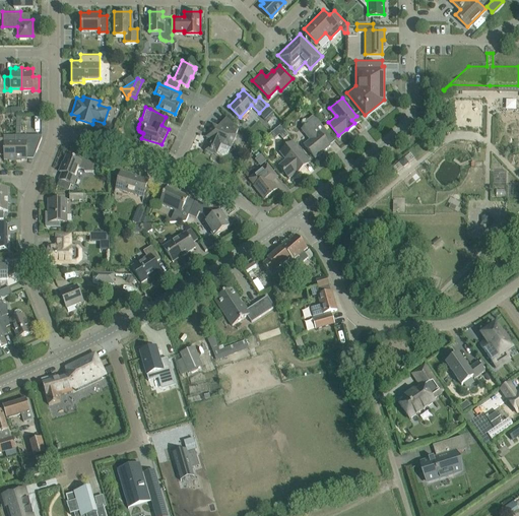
[(303,142),(314,155),(329,143),(322,134),(327,129),(313,112),(305,119),(307,121),(301,127),(309,137),(303,142)]
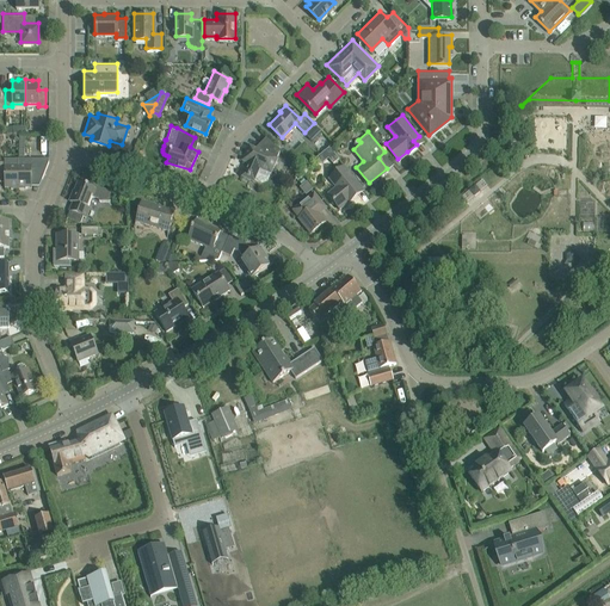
[(279,148),(269,138),(260,148),(248,142),(241,158),(247,160),(241,173),(253,179),(254,175),(260,179),(266,177),(270,171),(277,155),(276,155),(279,148)]
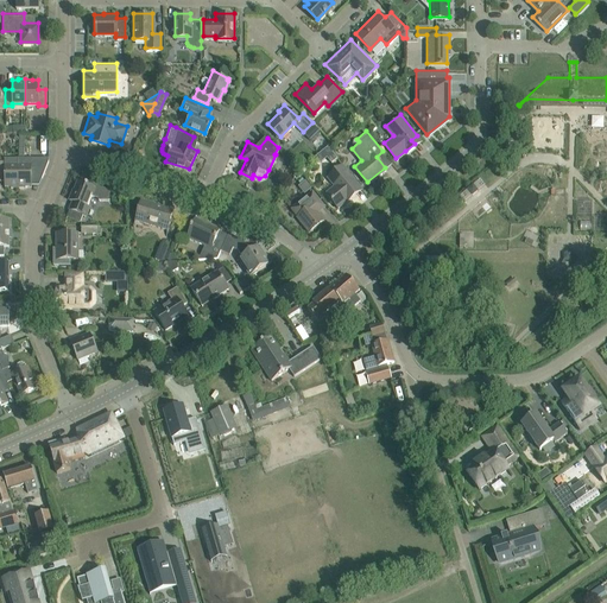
[(4,158),(0,158),(0,175),(4,175),(4,184),(10,184),(10,185),(17,185),(17,156),(4,156),(4,158)]
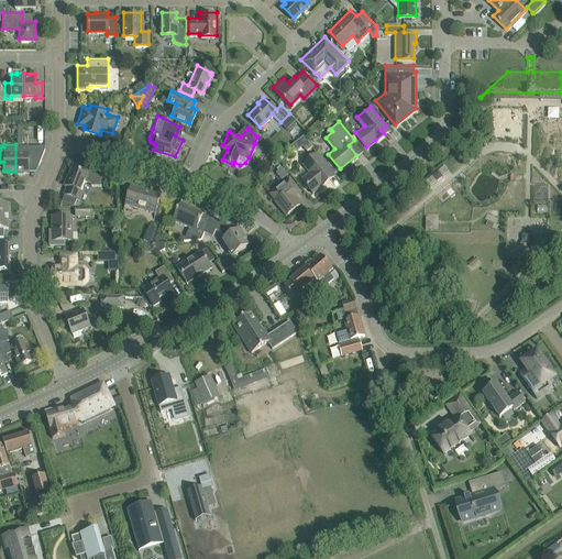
[(44,144),(15,144),(15,172),(23,172),(23,171),(29,171),(29,162),(39,162),(44,146),(44,144)]
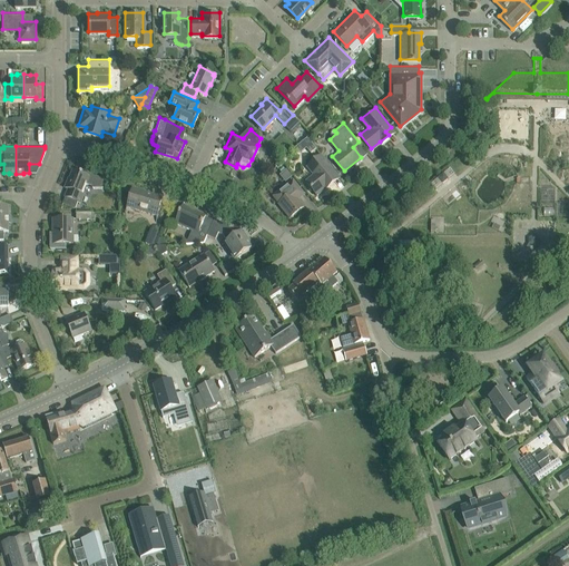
[(304,178),(316,193),(324,186),(324,187),(339,175),(320,153),(307,162),(314,171),(304,178)]
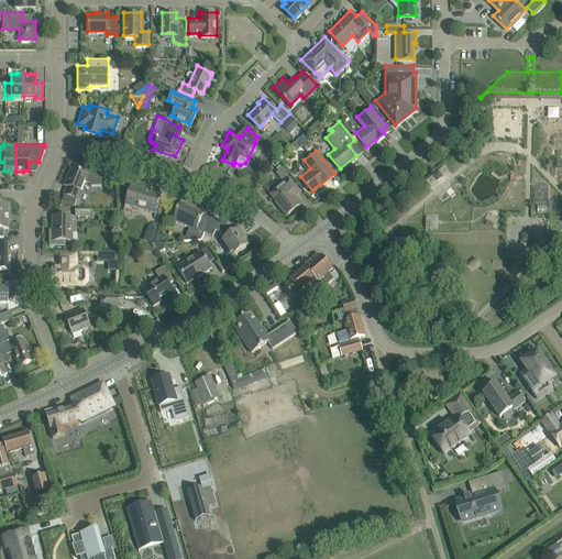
[(62,198),(72,203),(73,204),(76,197),(78,197),(81,189),(80,188),(87,190),(90,182),(91,183),(100,183),(100,174),(78,165),(77,167),(72,165),(68,173),(67,173),(63,183),(68,185),(66,192),(64,190),(59,203),(62,198)]
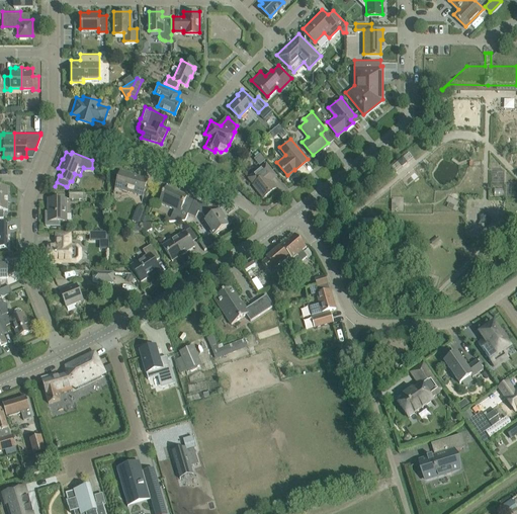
[(252,183),(262,195),(275,185),(267,175),(273,170),(265,161),(247,175),(253,182),(252,183)]
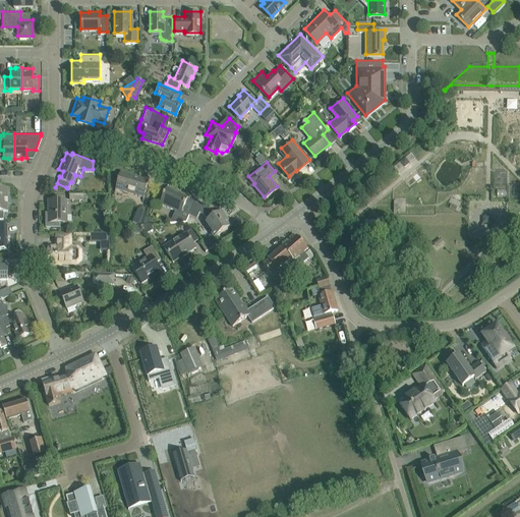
[(120,169),(117,178),(115,186),(142,194),(147,180),(148,177),(134,173),(134,174),(130,173),(130,172),(120,169)]
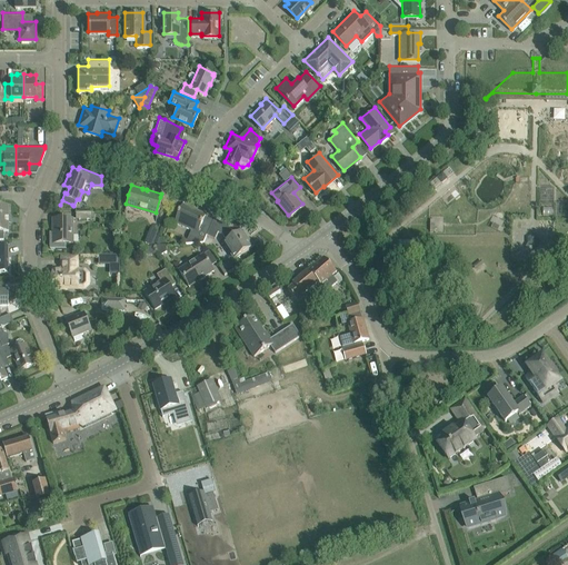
[(181,201),(177,211),(173,219),(190,227),(185,240),(192,240),(202,239),(206,233),(209,225),(201,220),(206,211),(181,201)]
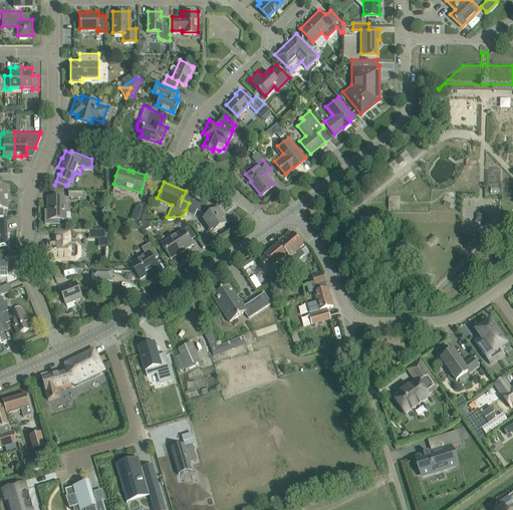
[(64,195),(57,195),(47,195),(47,203),(47,207),(44,207),(44,222),(58,222),(58,217),(64,217),(64,195)]
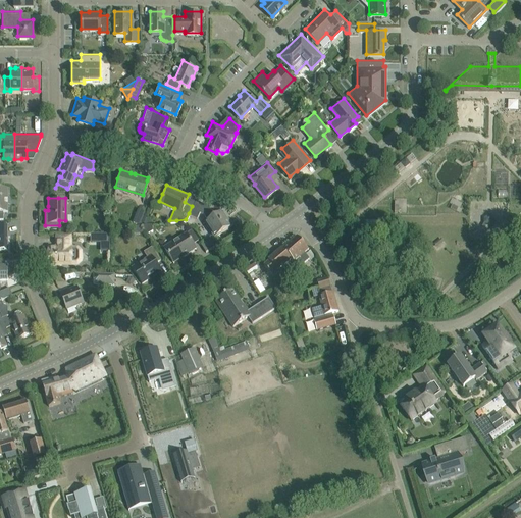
[(195,200),(192,206),(189,213),(196,216),(199,210),(203,212),(207,218),(204,220),(208,225),(214,235),(231,222),(227,216),(226,217),(221,209),(214,213),(208,203),(203,201),(201,204),(195,202),(195,200)]
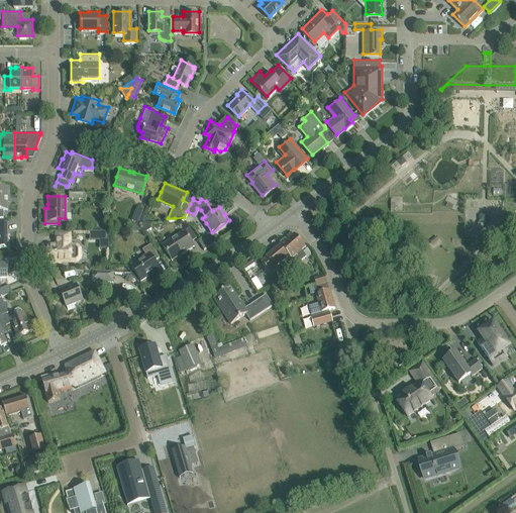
[(370,210),(387,210),(387,201),(370,201),(370,210)]
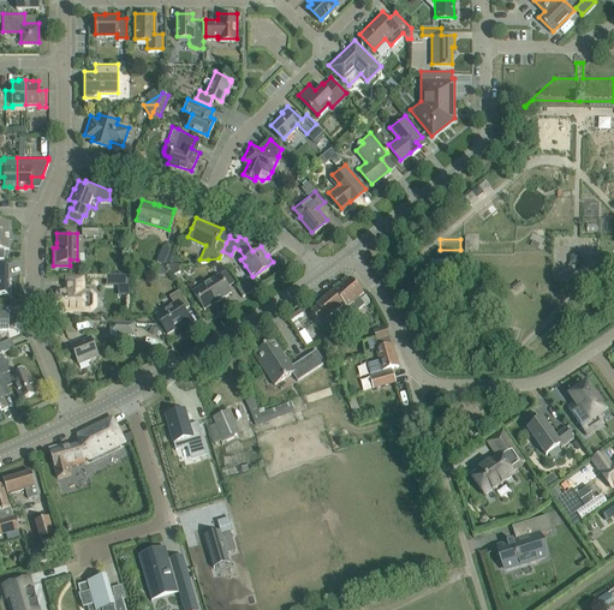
[(574,249),(567,251),(566,259),(574,262),(579,256),(574,249)]
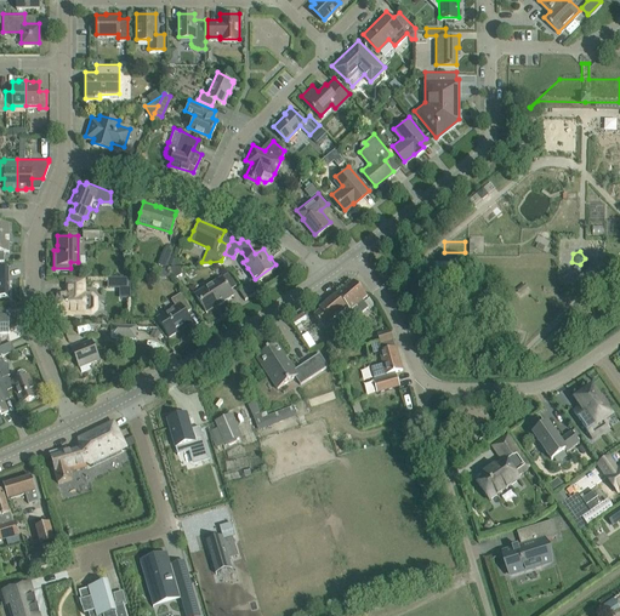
[(159,255),(157,261),(165,264),(168,258),(159,255)]
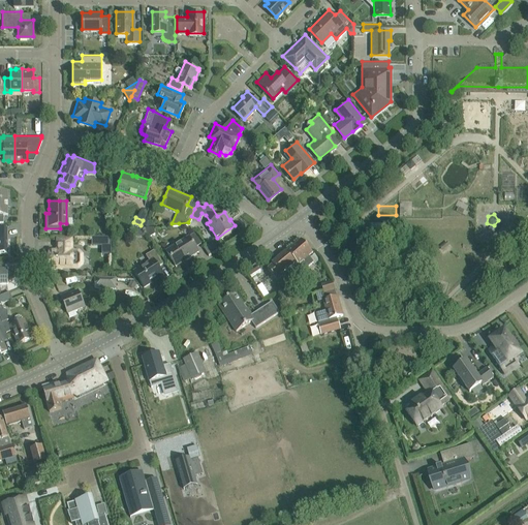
[(143,225),(149,235),(154,232),(154,225),(143,225)]
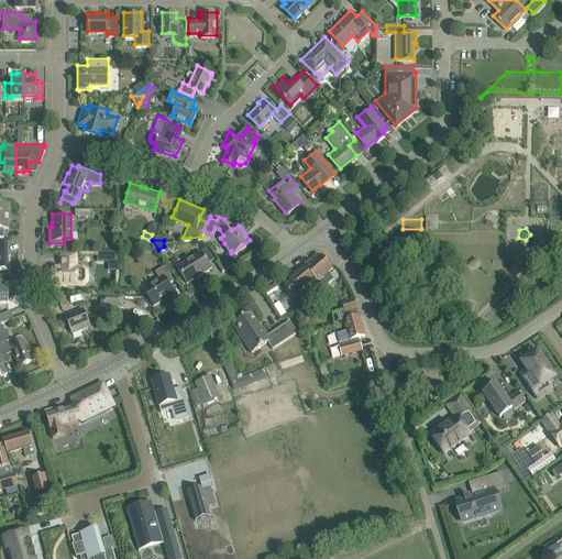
[(198,274),(210,265),(208,261),(213,258),(206,245),(176,264),(179,270),(185,280),(197,272),(198,274)]
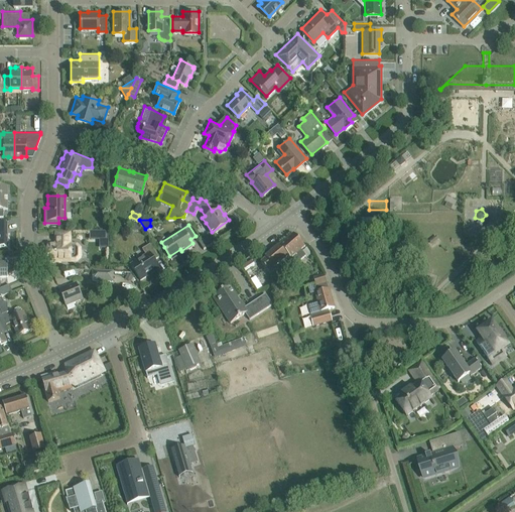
[(437,233),(432,229),(426,237),(431,241),(437,233)]
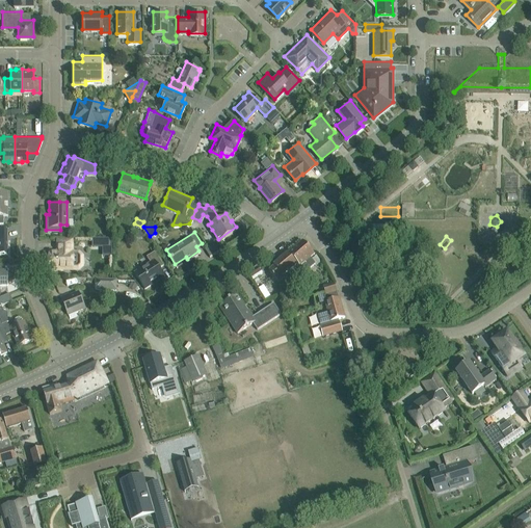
[(79,249),(72,249),(71,249),(71,237),(68,237),(57,237),(57,249),(49,249),(49,266),(59,266),(78,266),(82,263),(82,253),(79,249)]
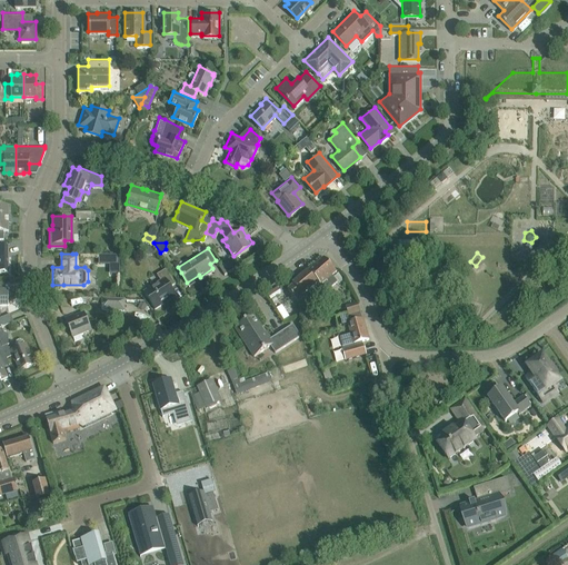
[(336,269),(324,255),(307,268),(317,279),(326,289),(337,280),(331,274),(336,269)]
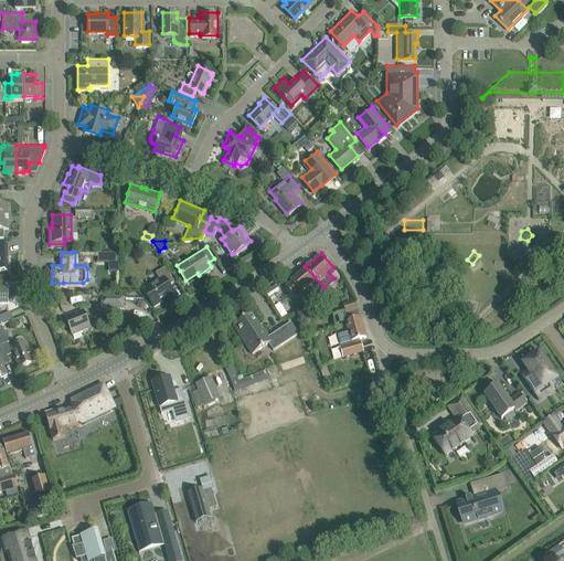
[(217,263),(222,268),(229,263),(225,257),(217,263)]
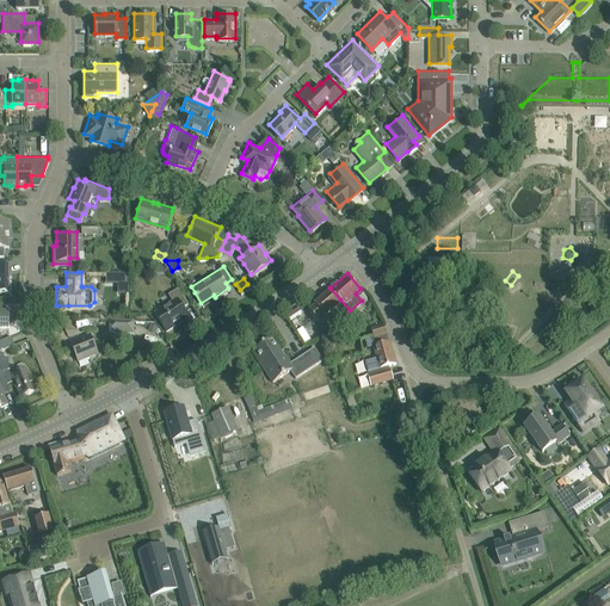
[(188,301),(182,291),(177,285),(167,291),(172,298),(154,310),(165,328),(176,322),(174,320),(186,313),(182,304),(188,301)]
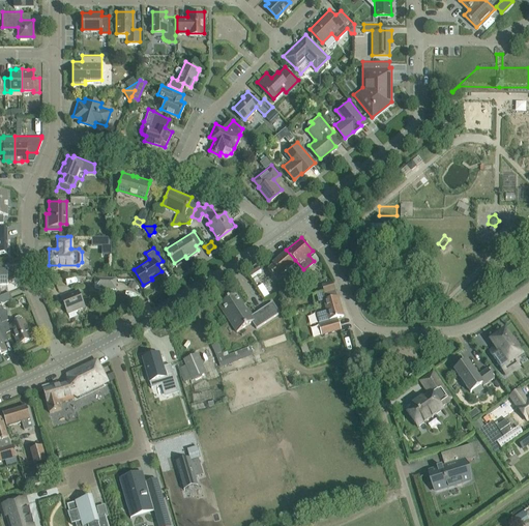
[(295,260),(286,250),(271,261),(273,263),(267,267),(276,278),(282,273),(281,271),(295,260)]
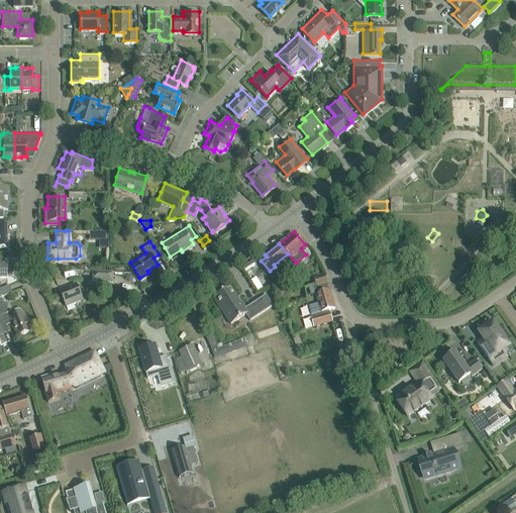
[(241,264),(244,269),(254,263),(251,258),(241,264)]
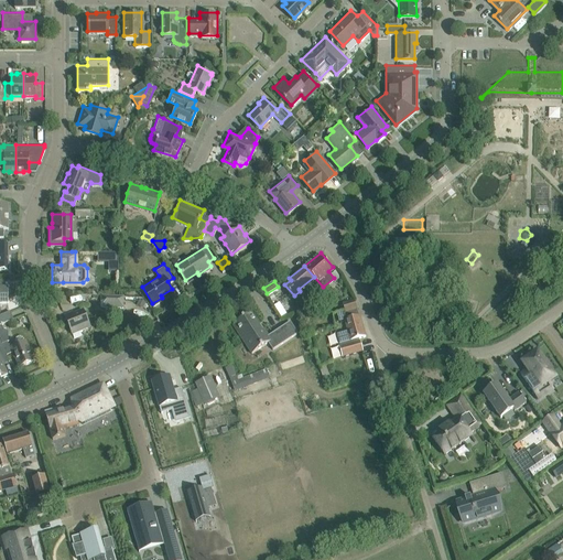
[(122,305),(123,294),(100,293),(100,304),(122,305)]
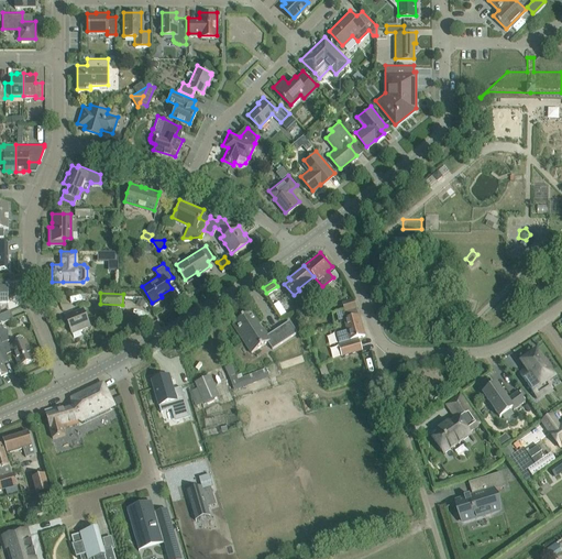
[(341,299),(343,307),(344,309),(355,306),(356,306),(353,296),(341,299)]
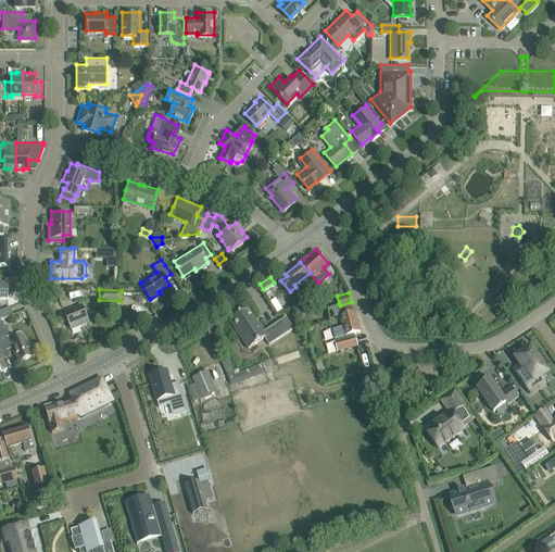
[(269,298),(277,311),(282,306),(275,295),(269,298)]
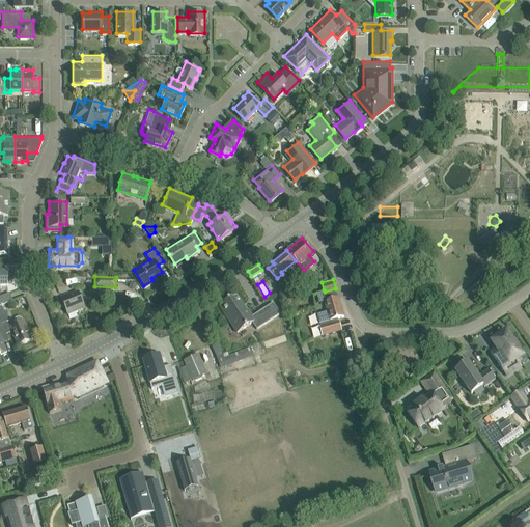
[(68,315),(76,312),(75,308),(81,305),(78,298),(81,297),(78,288),(68,293),(67,290),(60,294),(68,315)]
